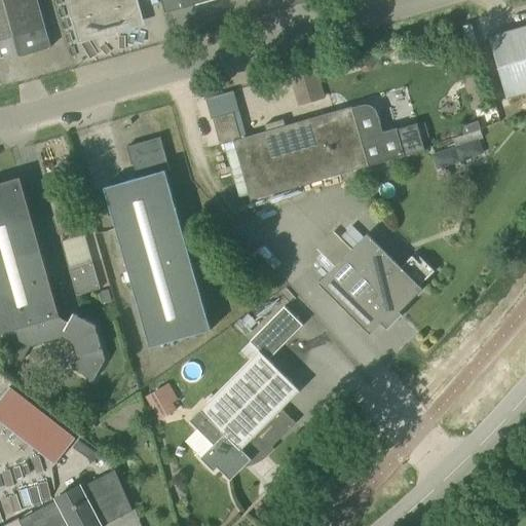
[(36,0),(0,0),(0,62),(50,48),(36,0)]
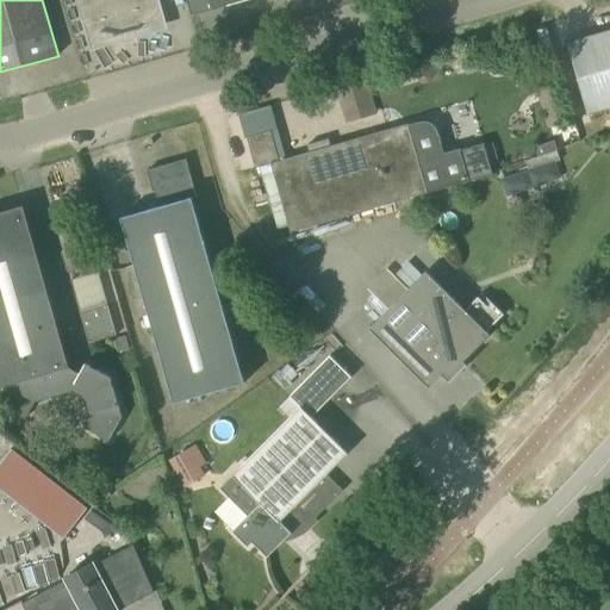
[(167,24),(160,0),(76,0),(89,45),(167,24)]
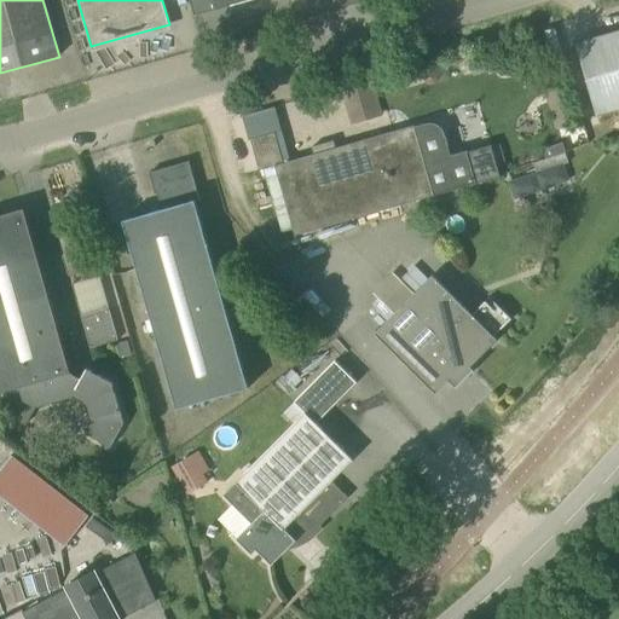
[(189,0),(194,16),(247,0),(189,0)]
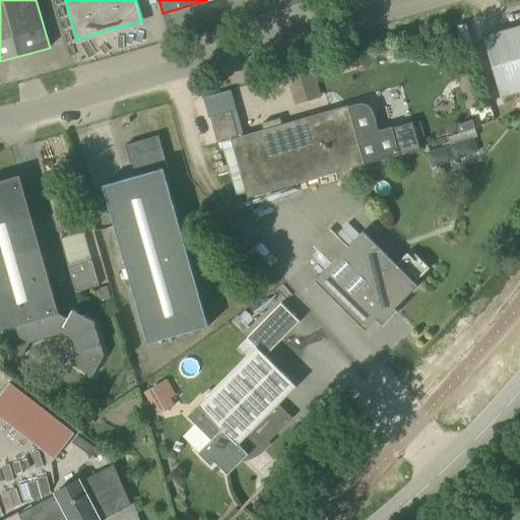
[(519,26),(483,37),(501,96),(519,90),(519,26)]
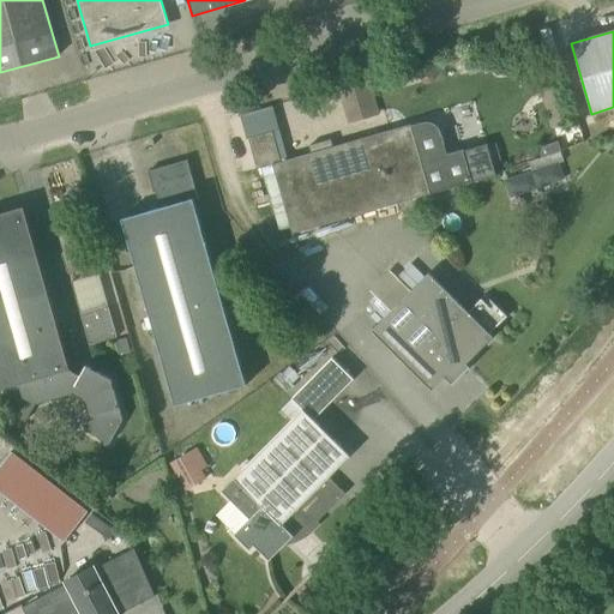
[(349,122),(380,114),(371,79),(339,89),(349,122)]
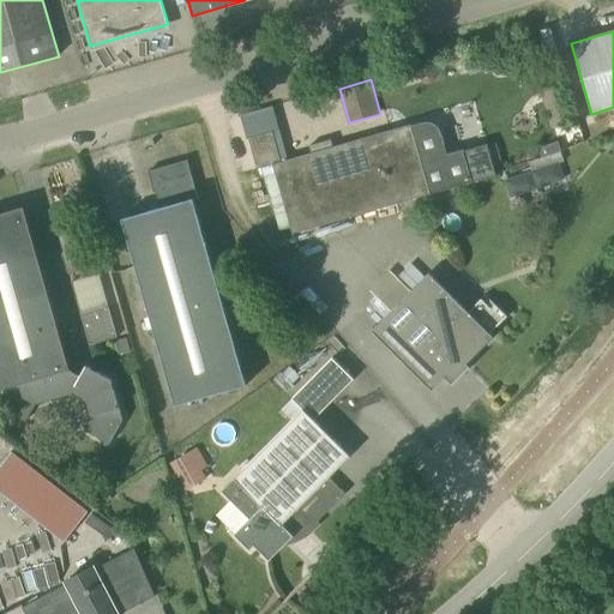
[(272,107),(241,115),(247,138),(280,130),(272,107)]
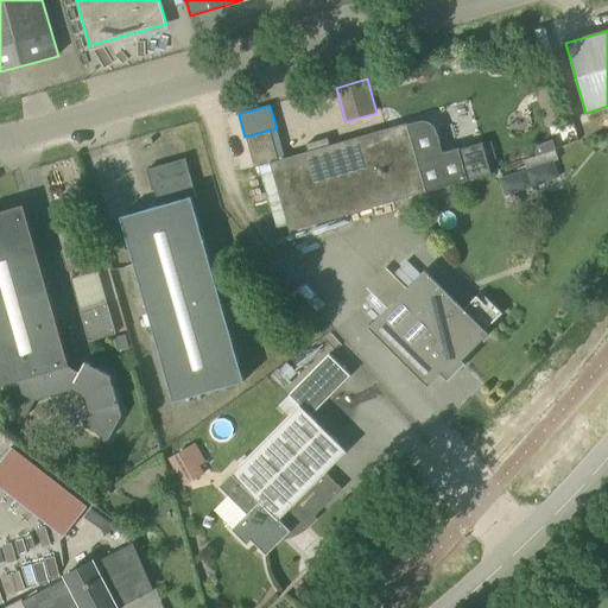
[(270,164),(276,184),(290,230),(426,191),(467,179),(458,149),(443,152),(437,132),(437,131),(436,130),(436,128),(435,127),(434,126),(432,125),(431,125),(431,124),(430,122),(429,122),(428,122),(426,121),(425,121),(424,121),(423,121),(422,121),(420,121),(407,125),(407,124),(330,146),(309,152),(278,160),(270,163),(270,164)]
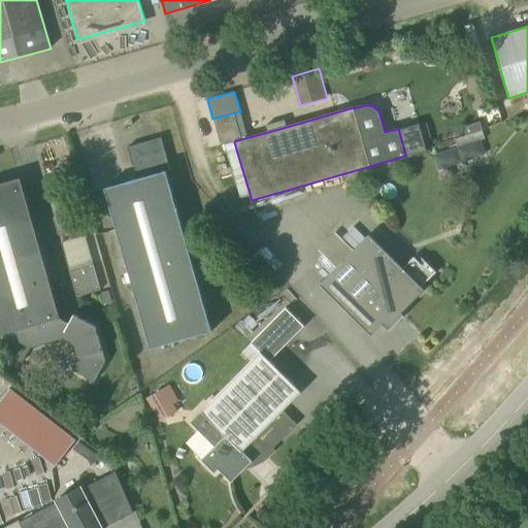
[(480,122),(464,128),(466,135),(483,129),(480,122)]
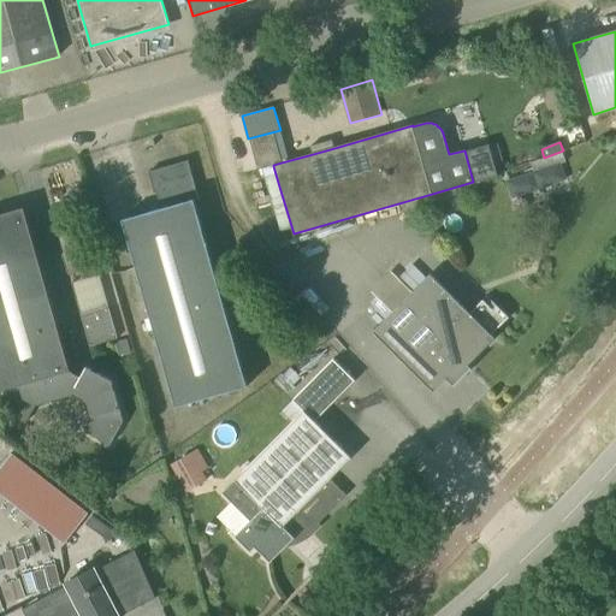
[(501,143),(489,146),(493,164),(505,161),(501,143)]
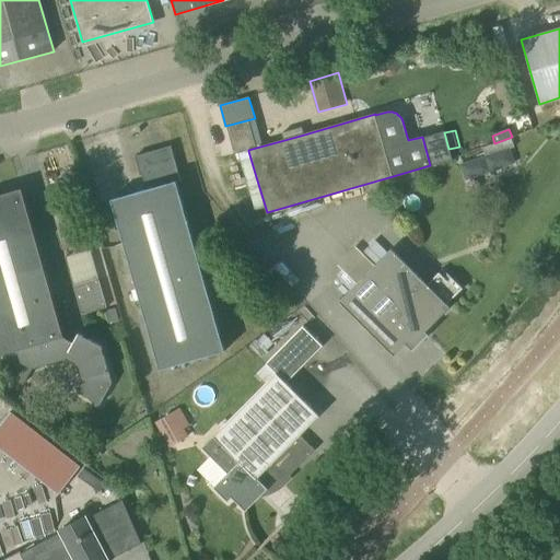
[(142,175),(147,190),(165,185),(160,166),(175,162),(171,147),(136,156),(141,176),(142,175)]
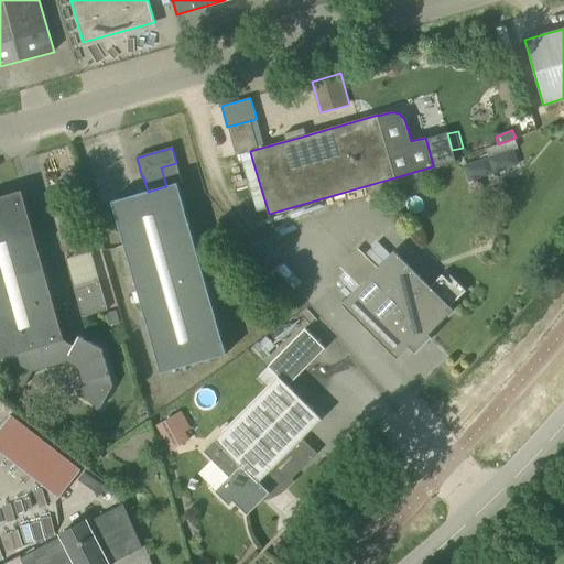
[(513,149),(463,165),(468,182),(519,165),(513,149)]
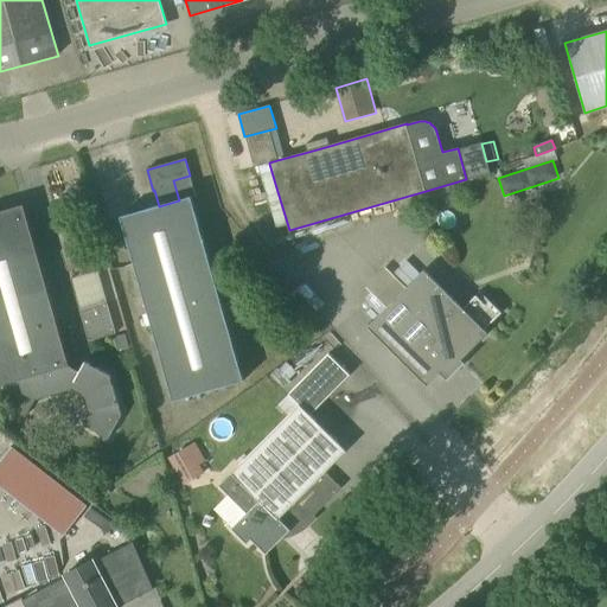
[(121,217),(173,401),(243,381),(191,198),(196,196),(190,176),(173,180),(179,200),(159,206),(121,217)]
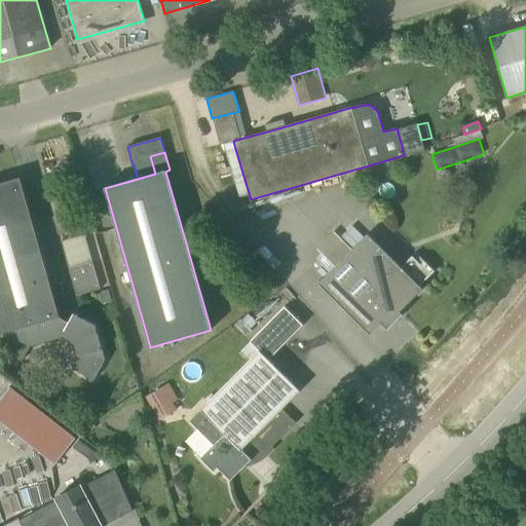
[(0,183),(0,220),(35,343),(67,335),(76,340),(79,355),(72,368),(94,380),(105,360),(96,325),(74,313),(69,322),(61,316),(60,316),(21,178),(0,183)]
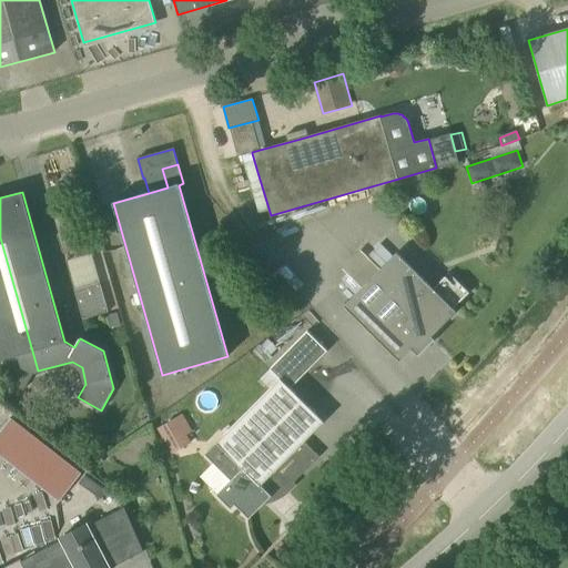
[(0,362),(6,382),(22,389),(33,371),(34,372),(38,371),(0,237),(0,362)]
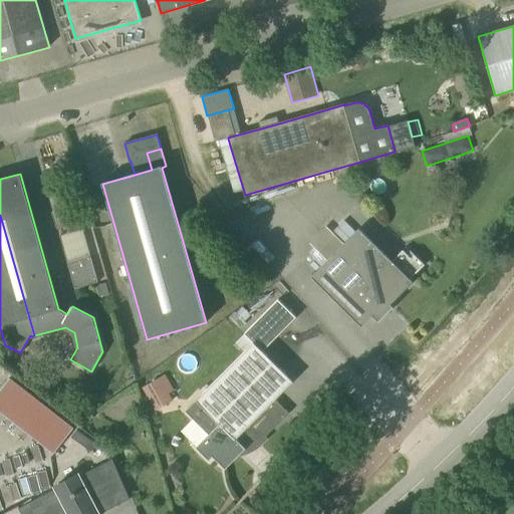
[(60,236),(68,261),(77,288),(108,278),(92,226),(60,236)]
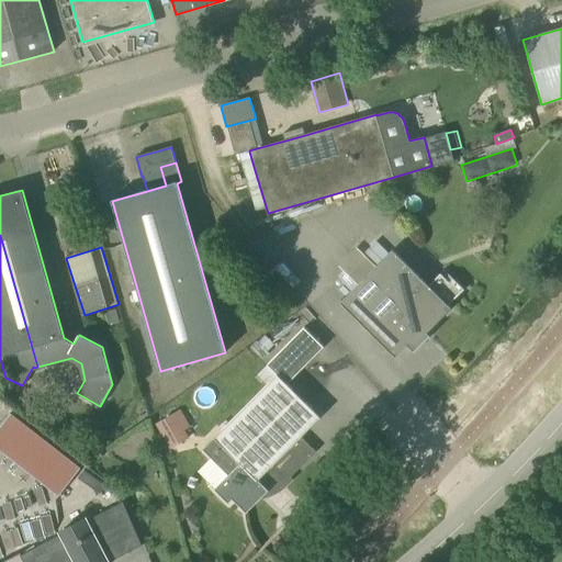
[(392,249),(340,302),(395,357),(407,345),(415,352),(430,336),(427,333),(451,308),(448,305),(464,290),(444,270),(428,285),(392,249)]
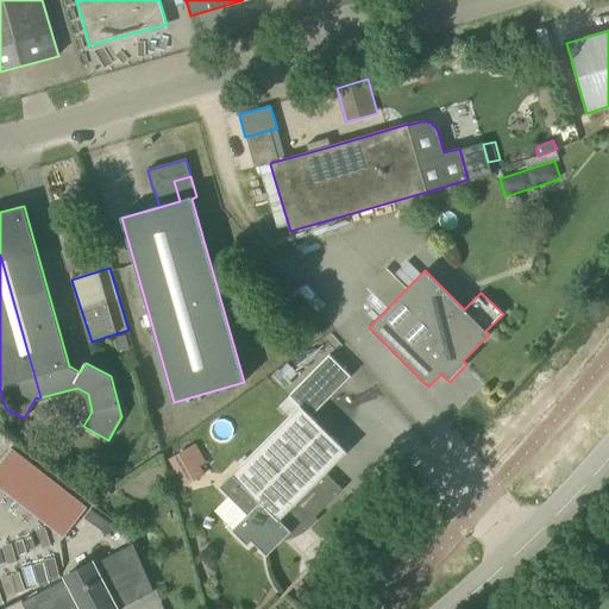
[(125,333),(113,337),(118,352),(130,349),(125,333)]
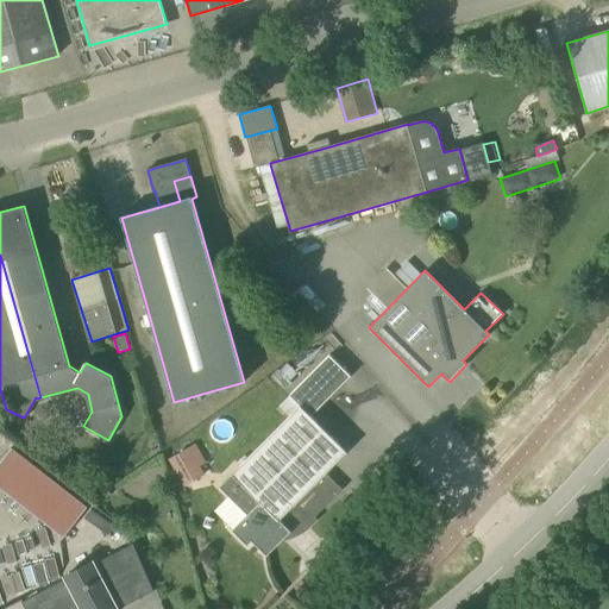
[(347,452),(312,416),(351,376),(330,356),(290,396),(300,406),(219,487),(248,514),(231,531),(248,546),(251,541),(267,556),(282,540),(278,537),(297,518),(306,526),(341,490),(326,473),(347,452)]
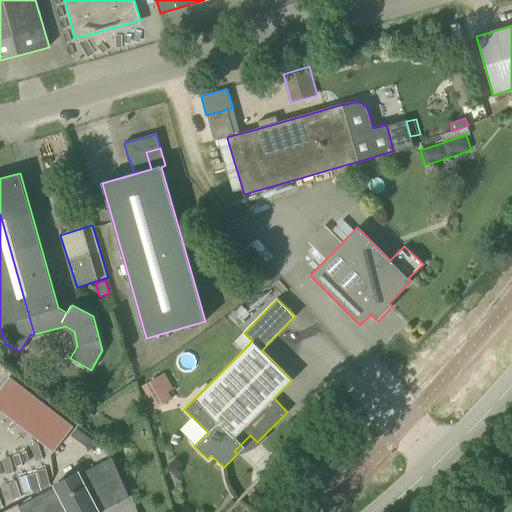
[(0,389),(0,407),(56,451),(76,425),(11,375),(0,389)]
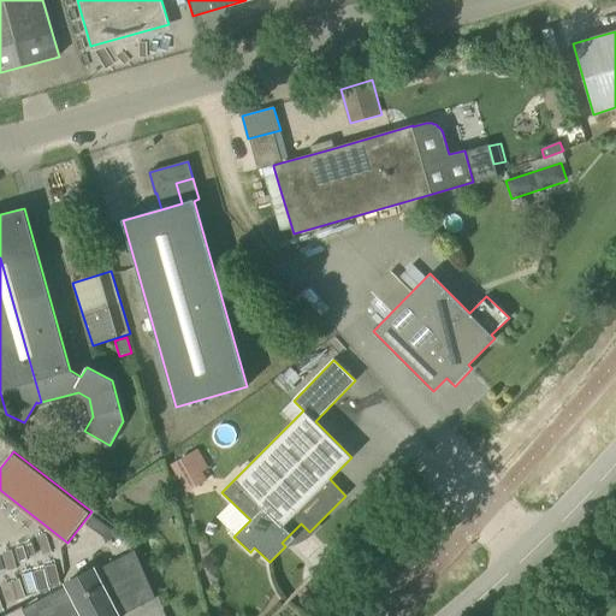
[(193,452),(171,465),(182,484),(183,484),(199,474),(203,472),(202,471),(202,469),(200,466),(193,452)]
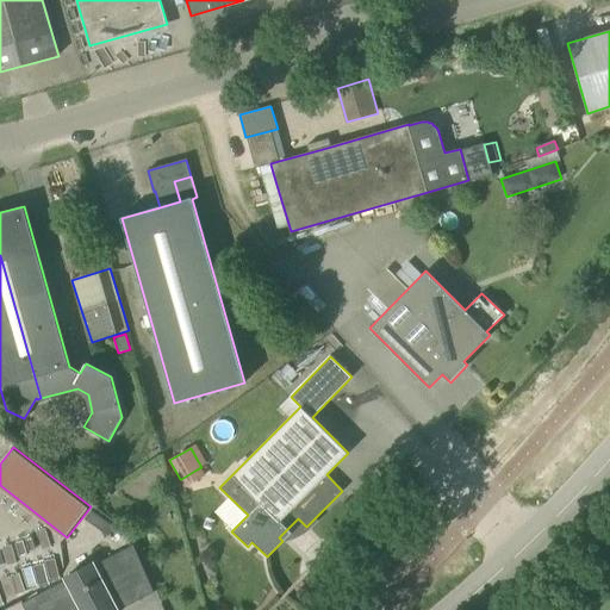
[(29,599),(33,609),(120,609),(155,592),(131,546),(94,566),(93,564),(66,578),(67,580),(29,599)]
